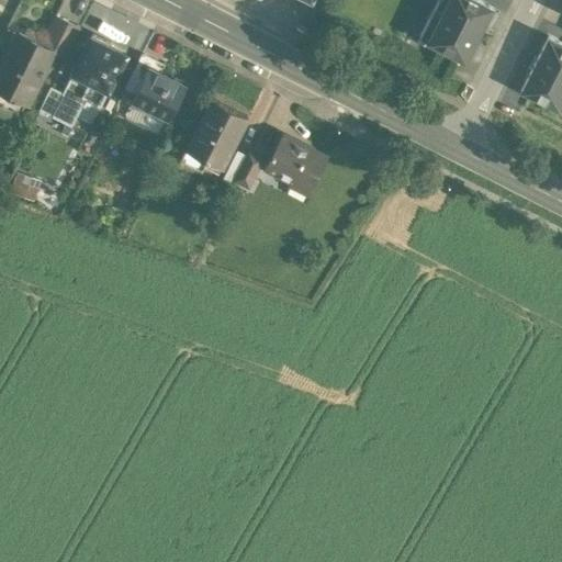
[(476,0),(438,0),(435,8),(482,32),(494,9),(476,0)]
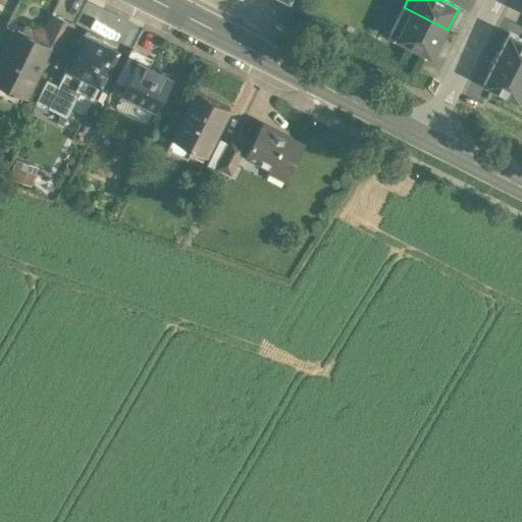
[(448,30),(404,7),(388,37),(432,59),(448,30)]
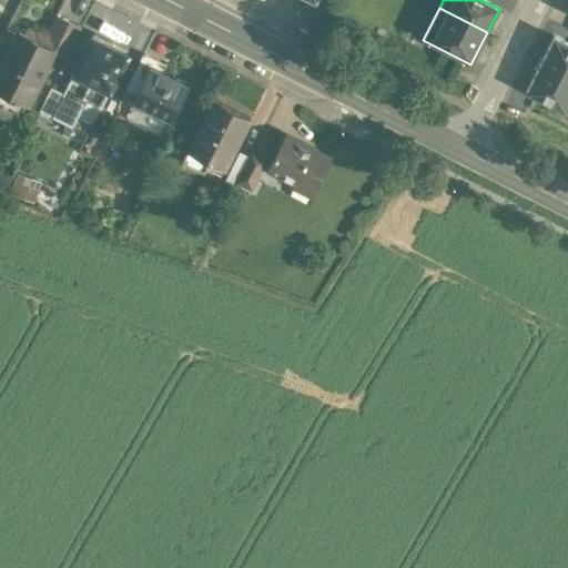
[(66,19),(51,48),(54,50),(54,51),(66,57),(81,27),(66,19)]
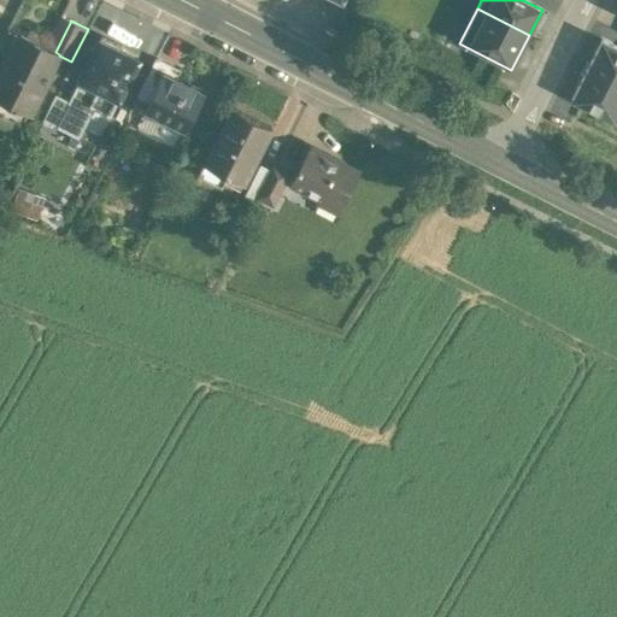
[(22,35),(0,76),(0,99),(29,115),(59,56),(59,54),(56,52),(36,42),(39,37),(29,33),(27,37),(22,35)]
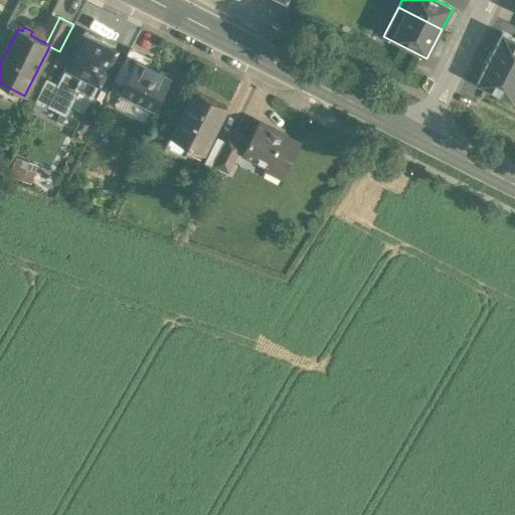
[(102,38),(86,30),(67,65),(81,73),(100,81),(116,49),(100,41),(102,38)]
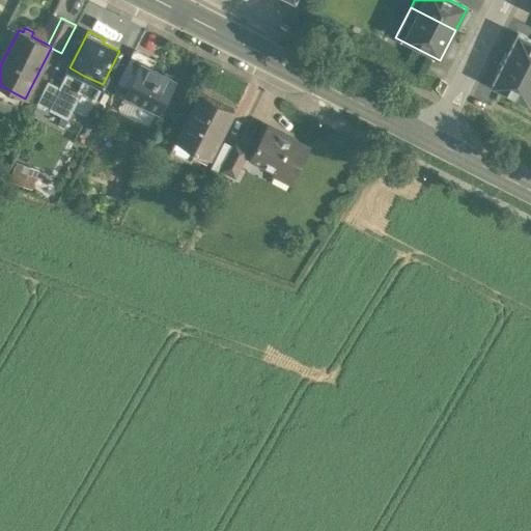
[(530,42),(518,35),(505,61),(530,74),(530,42)]
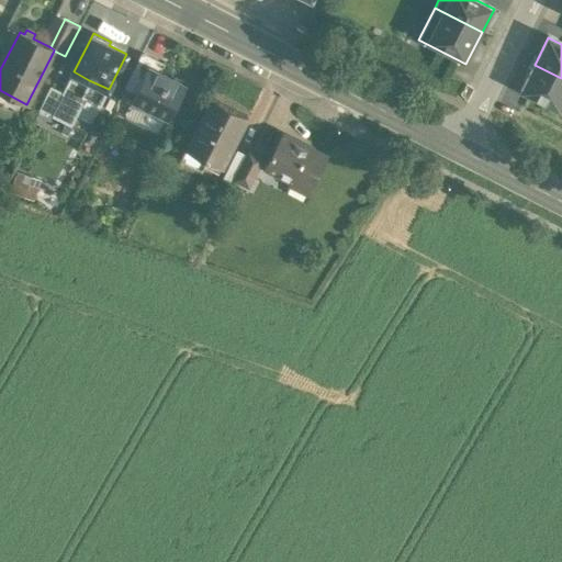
[(143,53),(124,88),(136,94),(150,66),(152,67),(156,59),(143,53)]
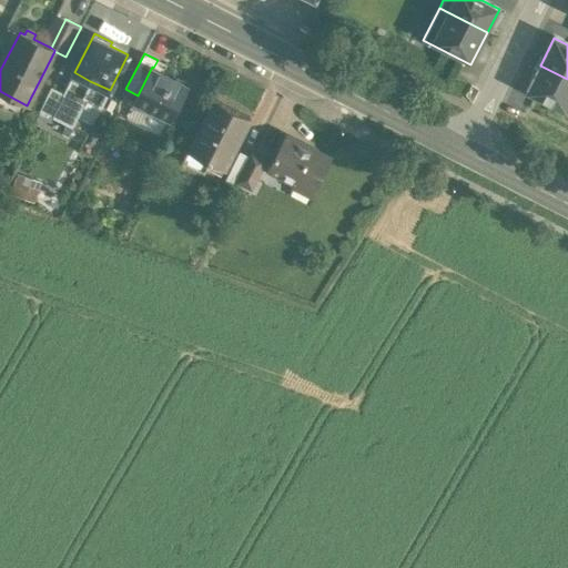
[(567,79),(540,66),(526,93),(567,114),(567,79)]
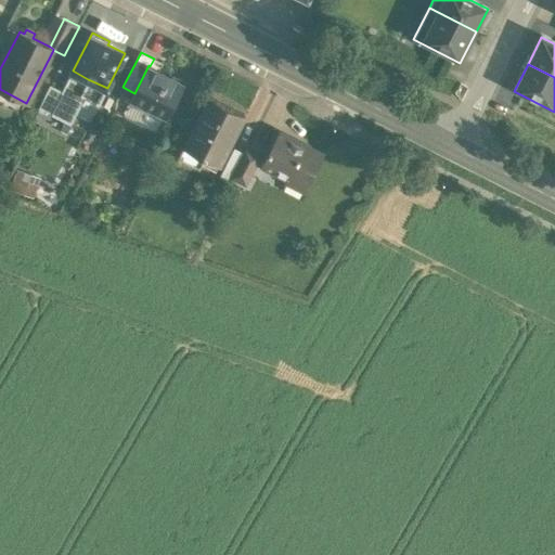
[(150,66),(149,65),(134,93),(129,103),(147,112),(150,107),(167,116),(183,84),(150,66)]
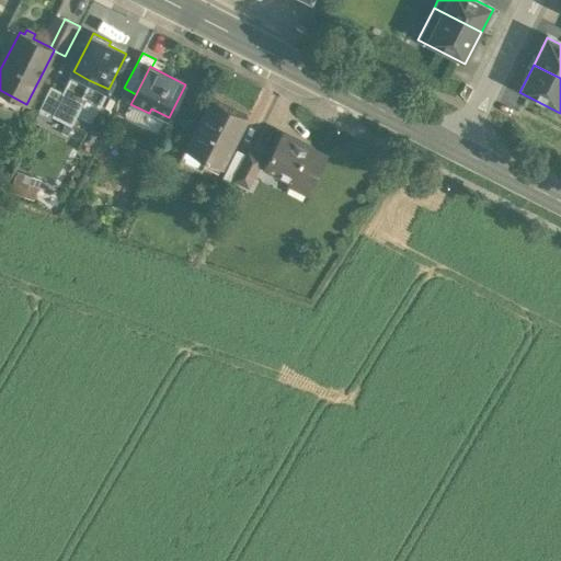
[(50,115),(71,125),(86,98),(81,95),(86,86),(69,78),(63,91),(50,115)]
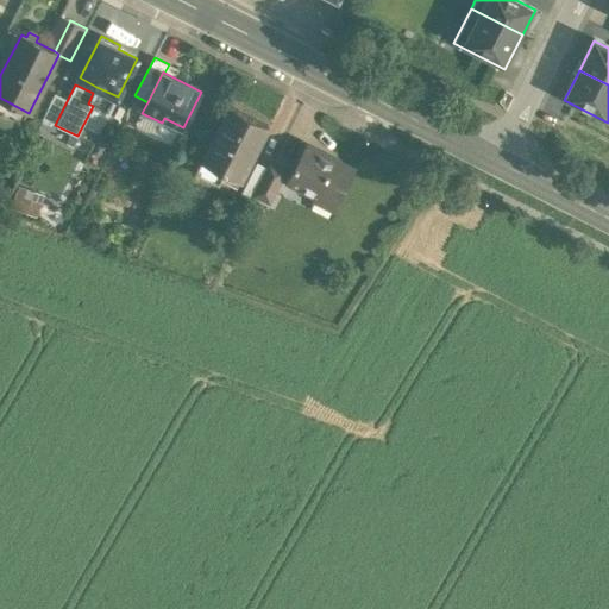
[(118,96),(96,87),(93,93),(88,104),(93,106),(110,114),(118,96)]
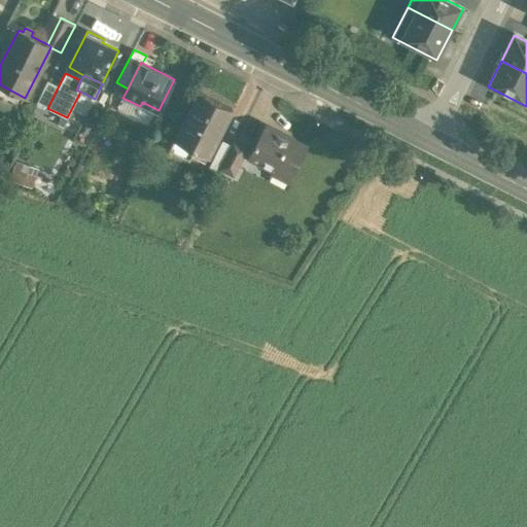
[(59,85),(47,80),(37,102),(47,108),(59,85)]
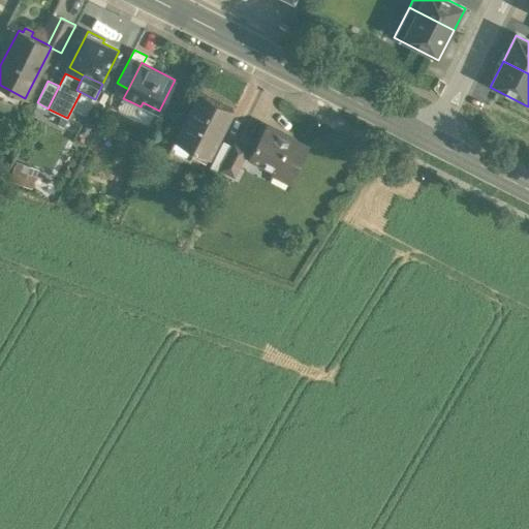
[(234,109),(200,92),(170,150),(190,160),(195,150),(209,157),(234,109)]
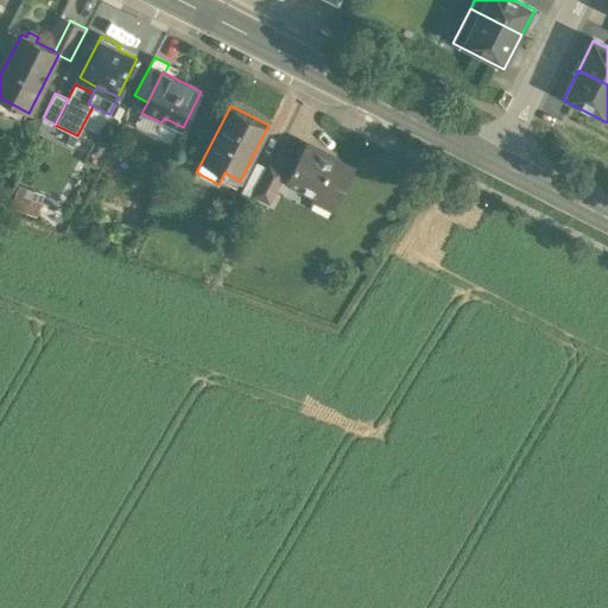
[(354,169),(305,145),(286,182),(314,197),(312,201),(333,211),(354,169)]
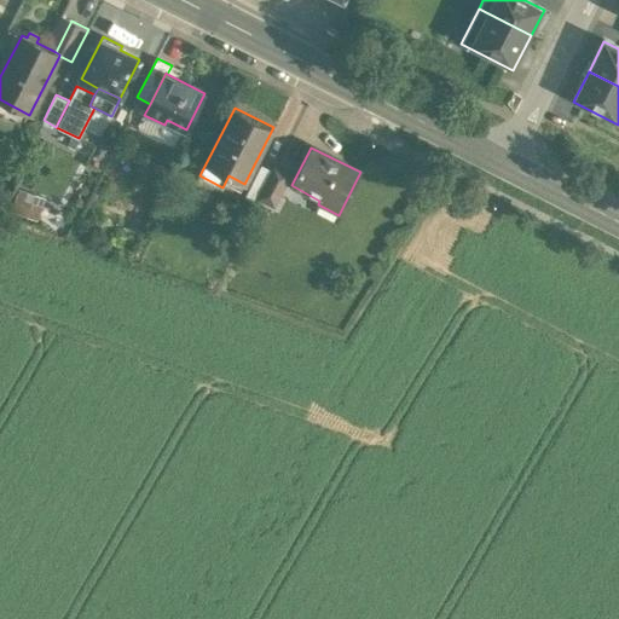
[(275,167),(258,198),(273,207),(289,175),(275,167)]
